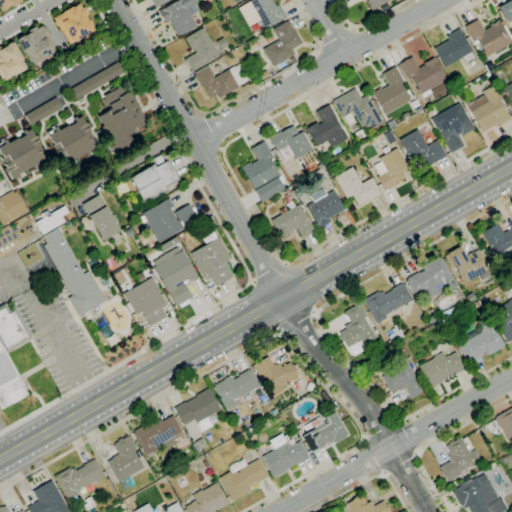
[(0,0),(0,10),(20,0),(0,0)]
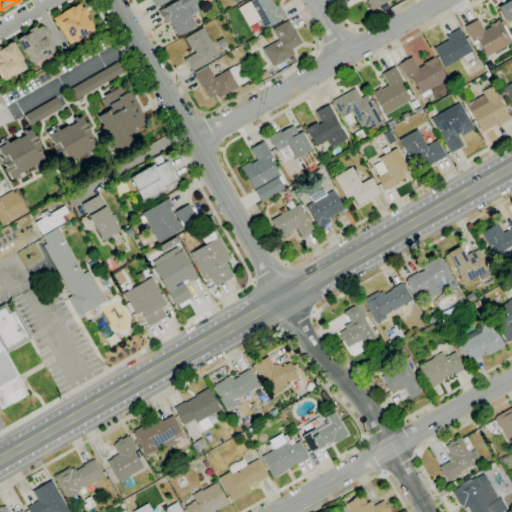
[(167,0),(155,8),(150,0),(167,0)]
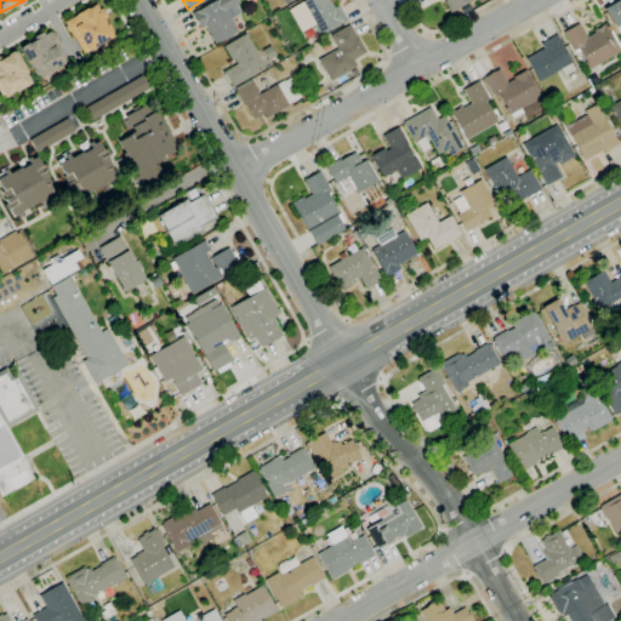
[(215,44),(204,27),(200,29),(191,13),(197,10),(198,11),(215,0),(237,0),(239,3),(235,5),(240,13),(231,20),(237,30),(215,44)]
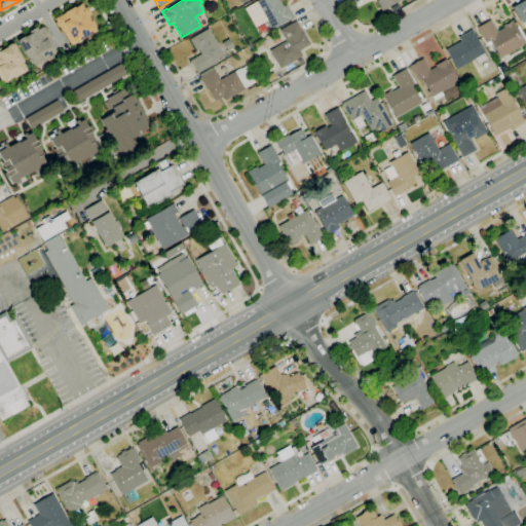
[(269,31),(264,22),(255,27),(243,8),(257,0),(278,0),(283,6),(286,4),(294,17),(288,22),(287,21),(269,31)]
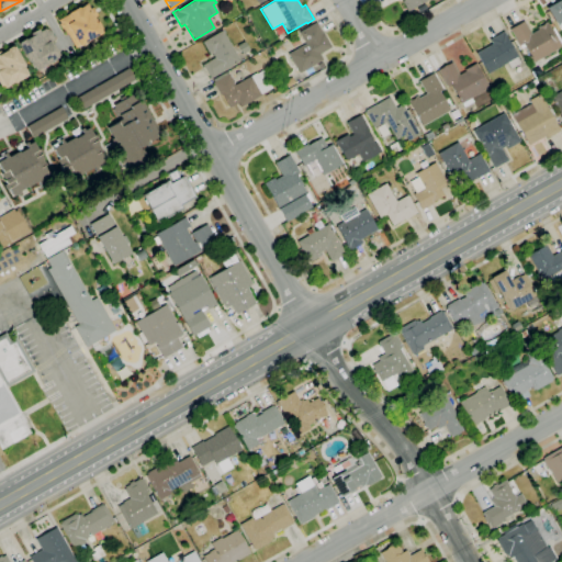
[(428,0),(407,12),(402,2),(404,1),(403,0),(389,0),(388,1),(386,0),(428,0)]
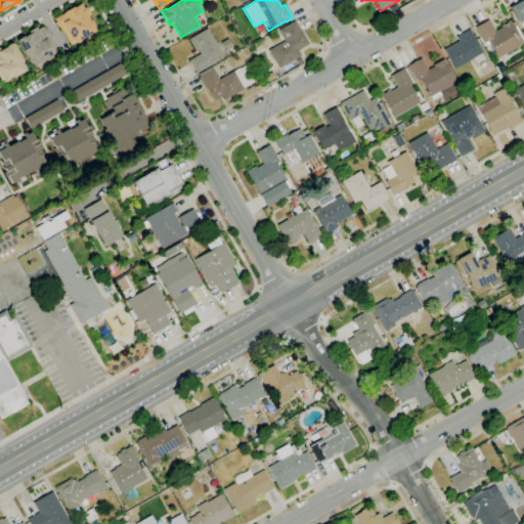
[(523,19),(518,24),(509,7),(520,0),(523,0),(523,19)]
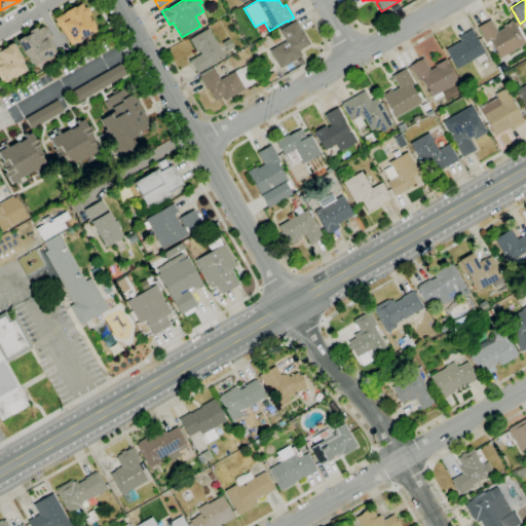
[(66,44),(95,32),(82,3),(54,15),(66,44)]
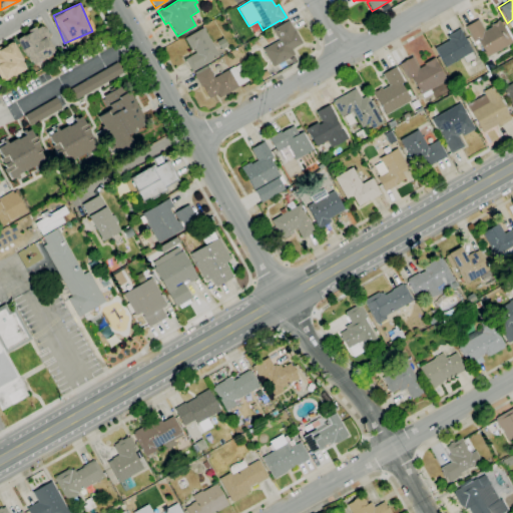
[(487,57),(478,42),(476,44),(474,41),(473,42),(465,27),(477,19),(484,31),(490,27),(489,25),(493,23),(499,20),(500,23),(503,21),(505,25),(502,26),(505,30),(507,29),(512,38),(512,40),(511,41),(512,43),(487,57)]
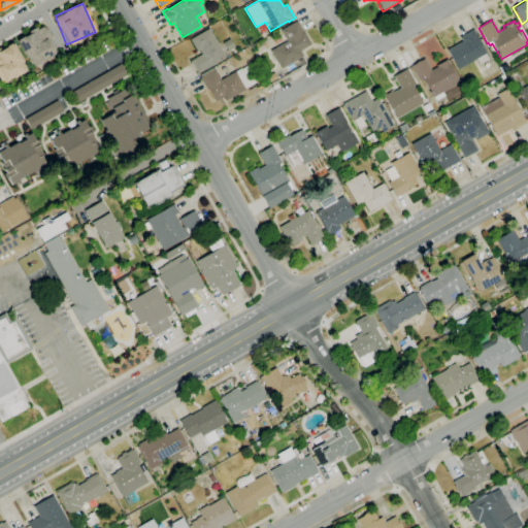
[(281,69),(269,51),(286,41),(279,30),(296,22),(302,32),(303,31),(310,44),(299,51),(302,57),(281,69)]
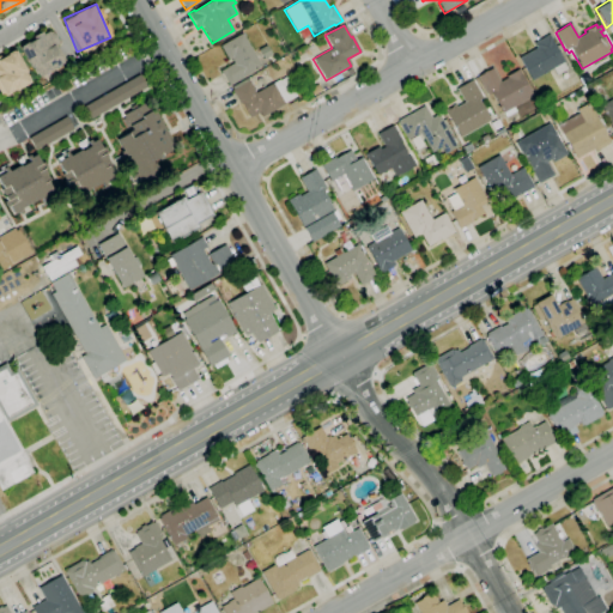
[(18,43),(34,78),(66,62),(50,29),(18,43)]
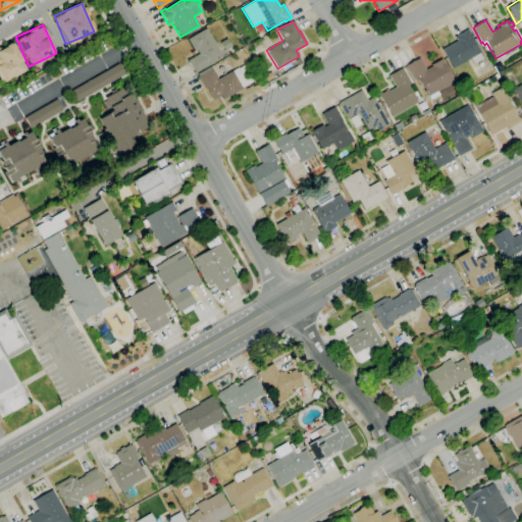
[(195,72),(188,60),(199,53),(197,50),(194,51),(187,39),(206,29),(222,57),(195,72)]
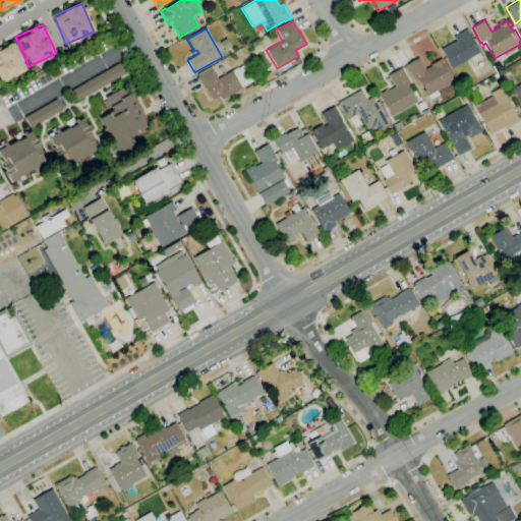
[(452,68),(441,49),(456,41),(453,37),(467,29),(480,53),(479,53),(482,59),(472,64),(469,58),(452,68)]
